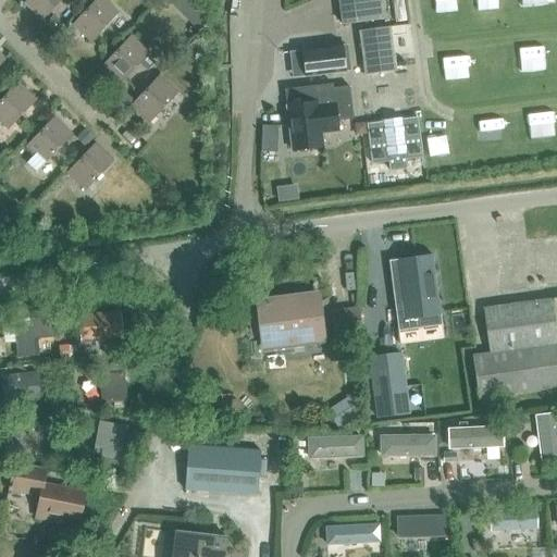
[(42,21),(62,0),(27,0),(24,3),(42,21)]
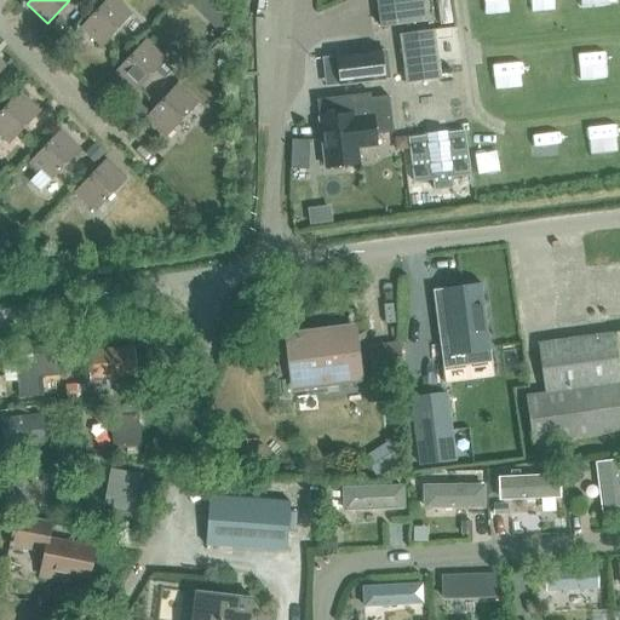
[(102,47),(132,15),(116,0),(107,0),(81,28),(102,47)]
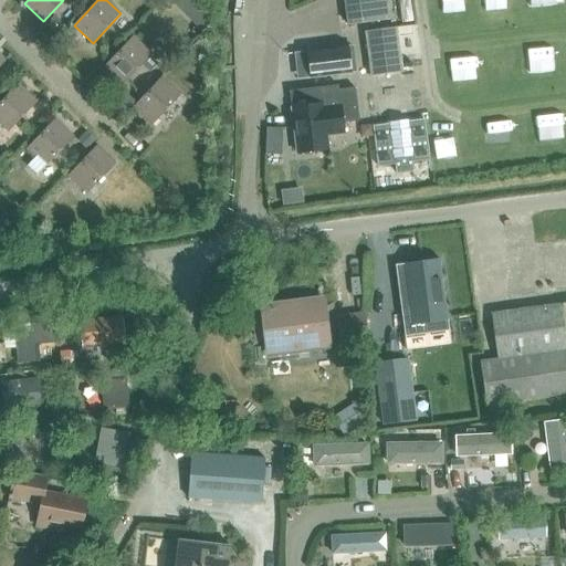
[(388,0),(343,0),(347,25),(391,19),(388,0)]
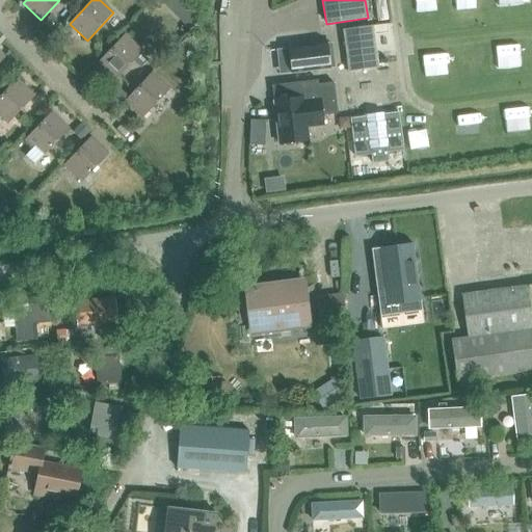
[(185,7),(176,17),(189,30),(198,21),(185,7)]
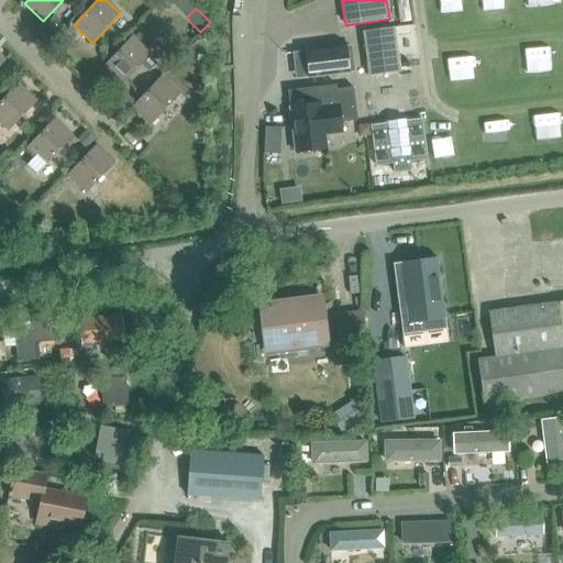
[(53,17),(46,23),(57,34),(64,26),(53,17)]
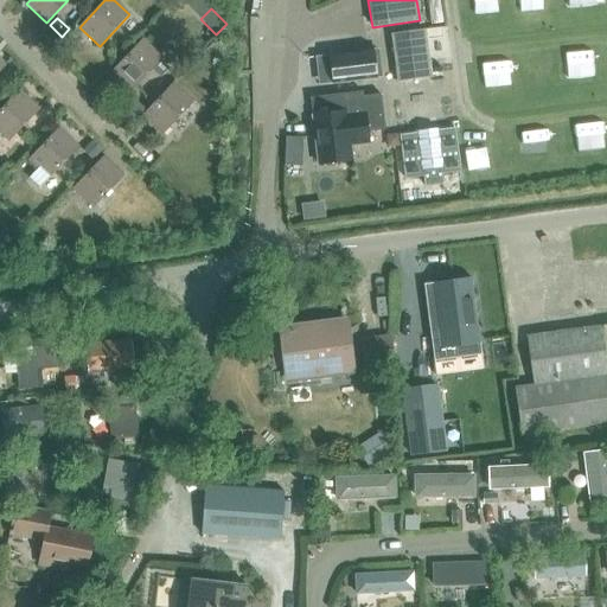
[(423,29),(393,33),(389,33),(396,82),(430,77),(423,29)]
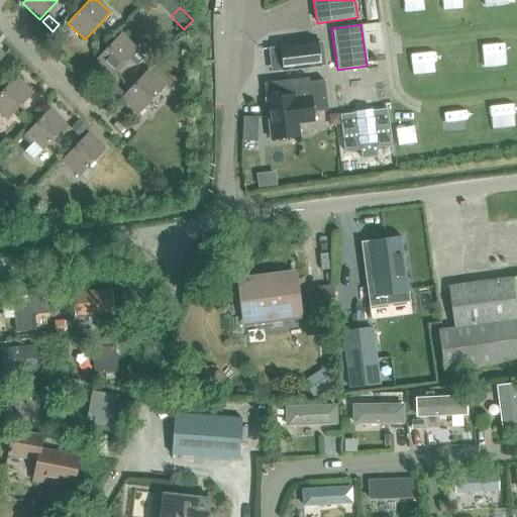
[(113,77),(138,49),(121,34),(96,62),(113,77)]
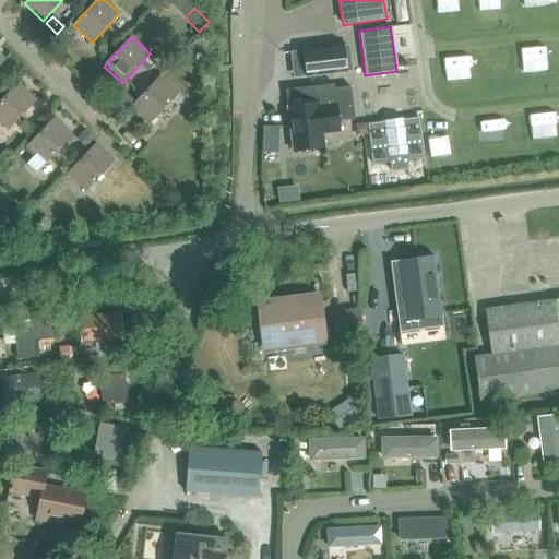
[(194,39),(189,46),(197,52),(202,47),(194,39)]
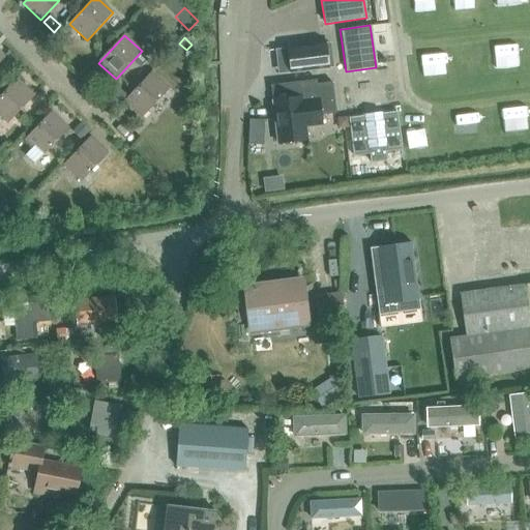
[(325,43),(287,48),(290,72),(328,68),(325,43)]
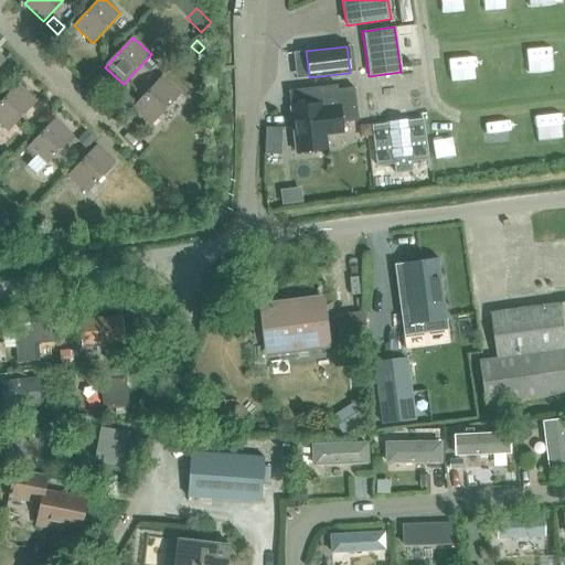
[(152,124),(181,94),(162,77),(134,107),(152,124)]
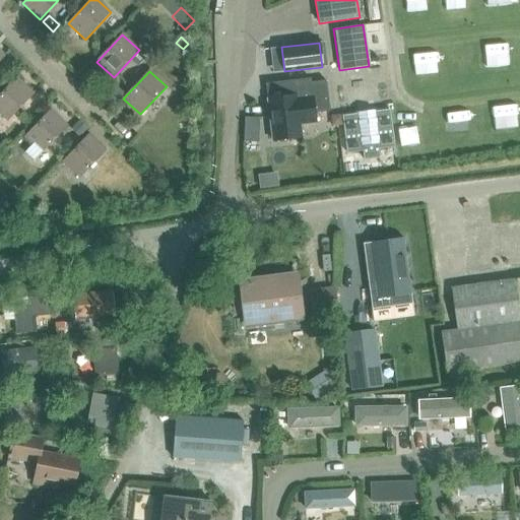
[(0,114),(7,121),(34,93),(16,77),(0,94),(0,114)]
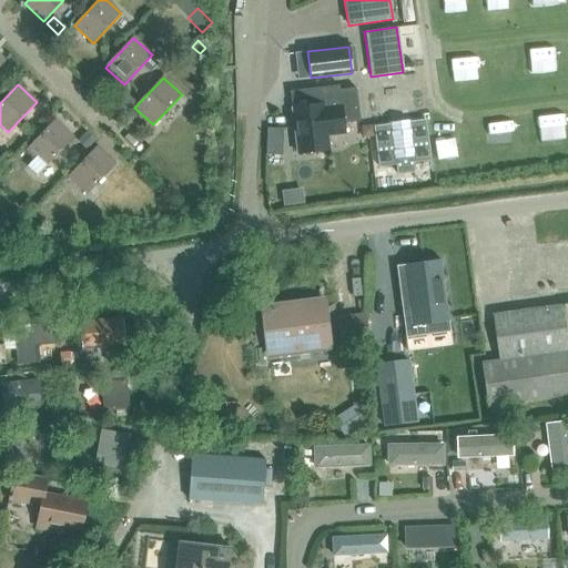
[(306,104),(291,105),(296,154),(302,154),(305,156),(313,155),(316,152),(330,150),(327,137),(345,133),(344,122),(359,120),(355,88),(338,90),(337,84),(304,89),(306,104)]
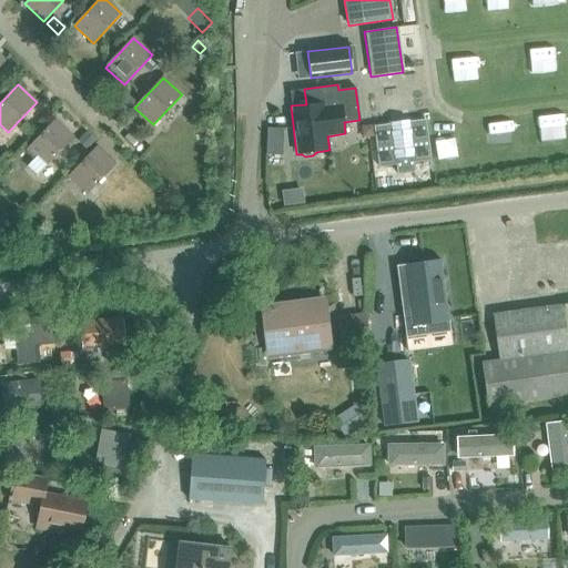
[(46,168),(73,138),(56,120),(27,150),(46,168)]
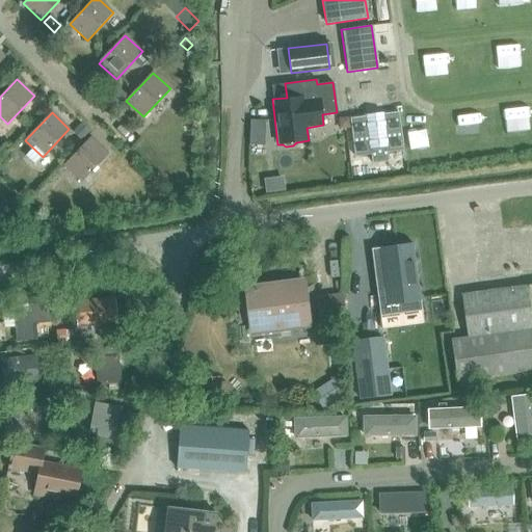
[(350,121),(355,155),(371,153),(371,155),(384,153),(384,152),(400,150),(396,115),(350,121)]
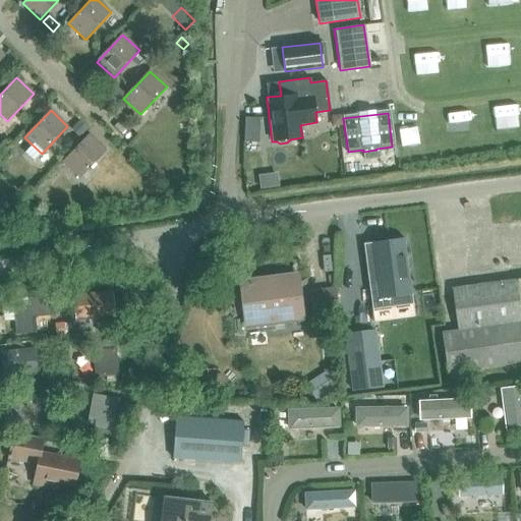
[(336,116),(332,122),(332,127),(343,126),(341,115),(336,116)]
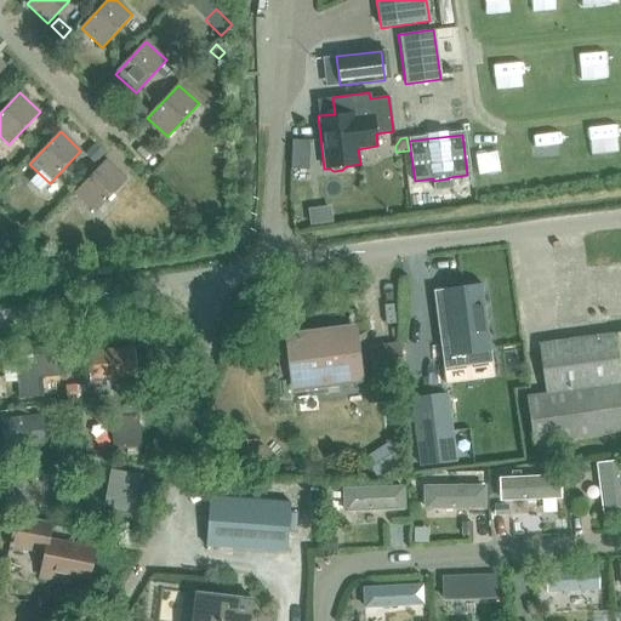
[(309,141),(292,141),(291,170),(308,171),(309,141)]
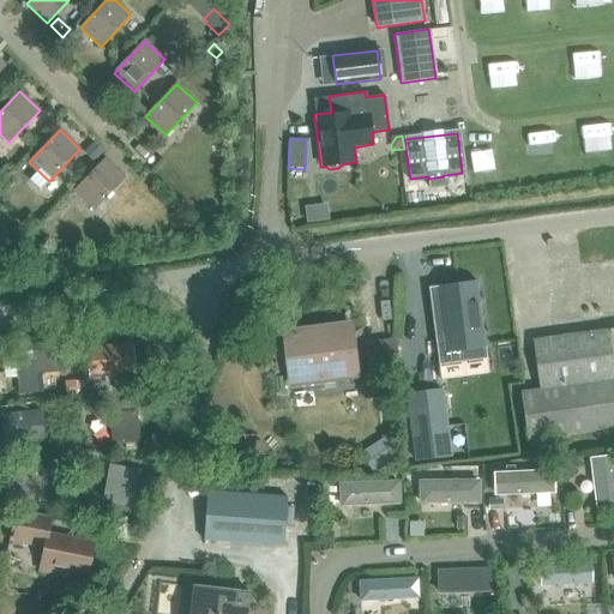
[(92,143),(83,152),(94,162),(102,152),(92,143)]
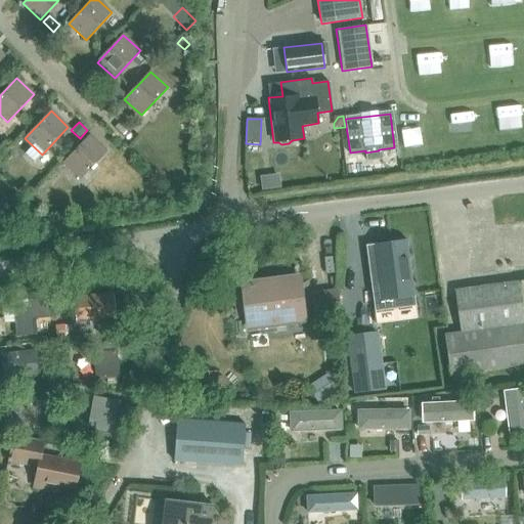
[(81,179),(106,153),(89,136),(63,164),(81,179)]
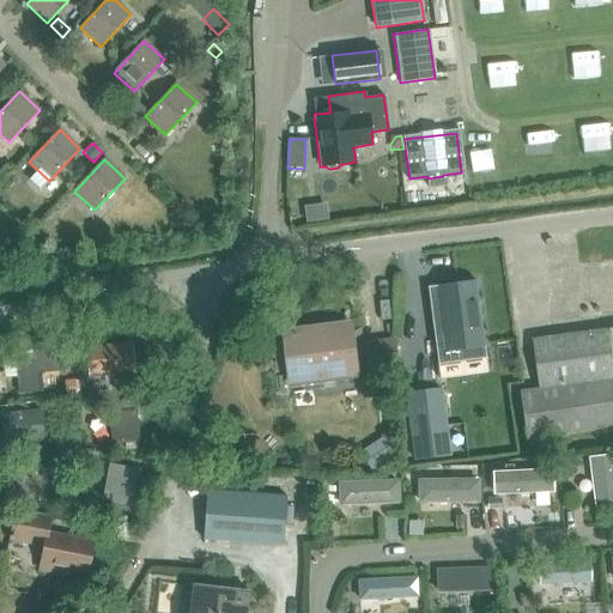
[(316,210),(308,211),(309,224),(319,222),(316,210)]
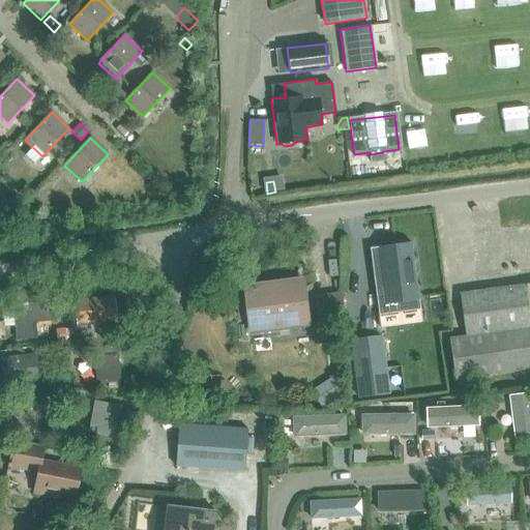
[(25,184),(18,192),(26,200),(33,193),(25,184)]
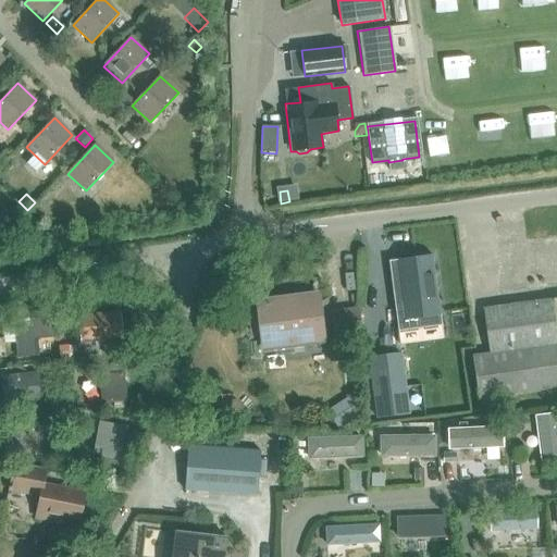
[(35,202),(27,210),(37,220),(45,211),(35,202)]
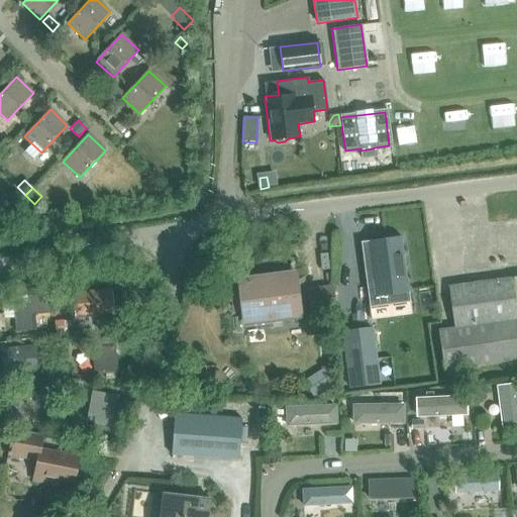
[(372,262),(365,263),(369,298),(410,293),(403,236),(369,240),(372,262)]
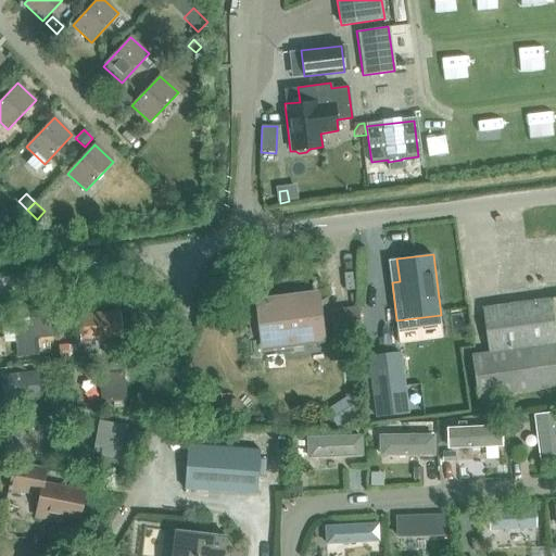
[(258,303),(262,325),(264,348),(320,340),(315,297),(258,303)]
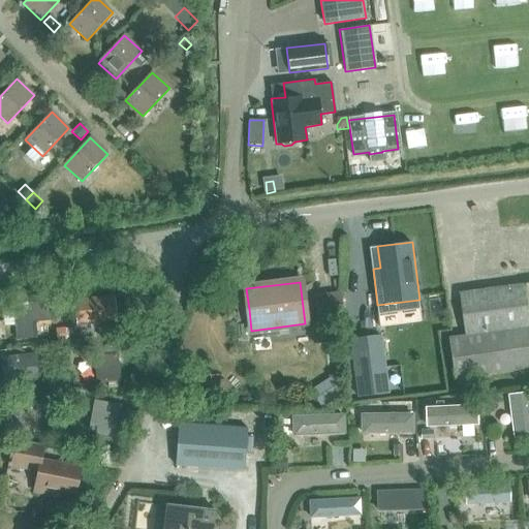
[(456,380),(457,386),(467,384),(467,379),(528,369),(528,284),(459,293),(465,337),(449,339),(455,380),(456,380)]
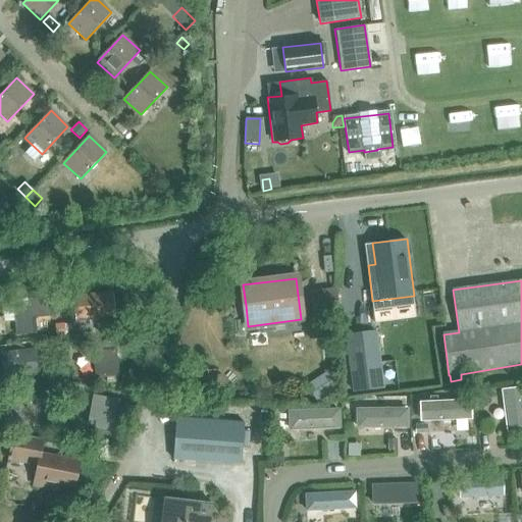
[(338,313),(335,289),(310,293),(313,317),(338,313)]
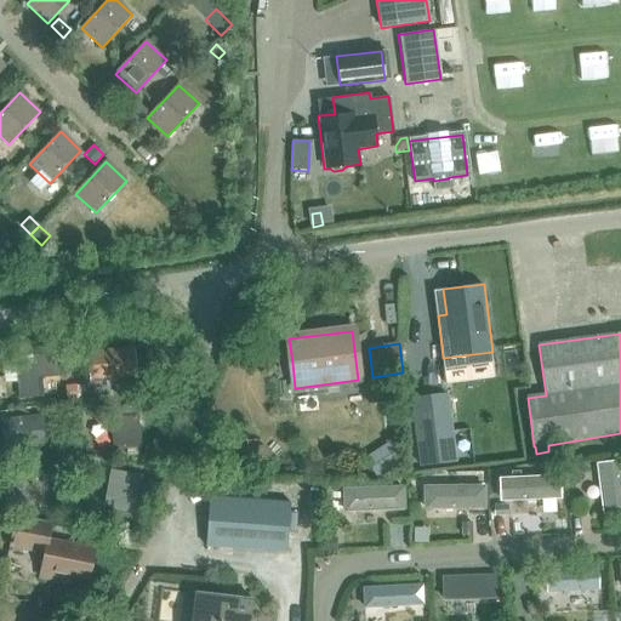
[(132,349),(86,353),(90,381),(136,376),(132,349)]
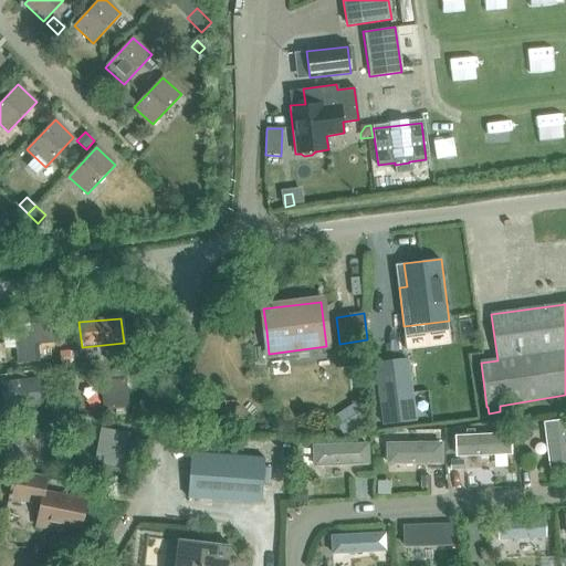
[(33,334),(16,336),(18,364),(40,362),(38,345),(55,343),(54,341),(71,338),(69,321),(32,324),(33,334)]
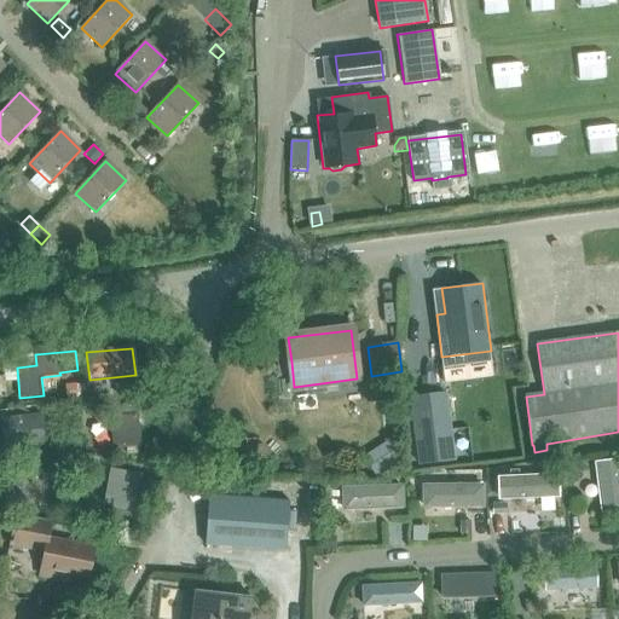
[(75,383),(65,385),(67,399),(77,398),(75,383)]
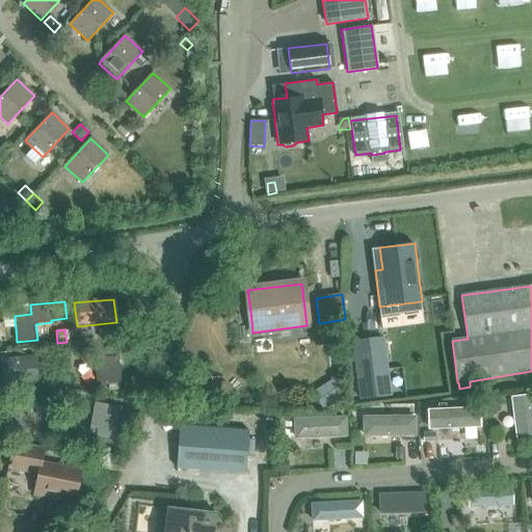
[(378,336),(349,340),(357,399),(387,395),(378,336)]
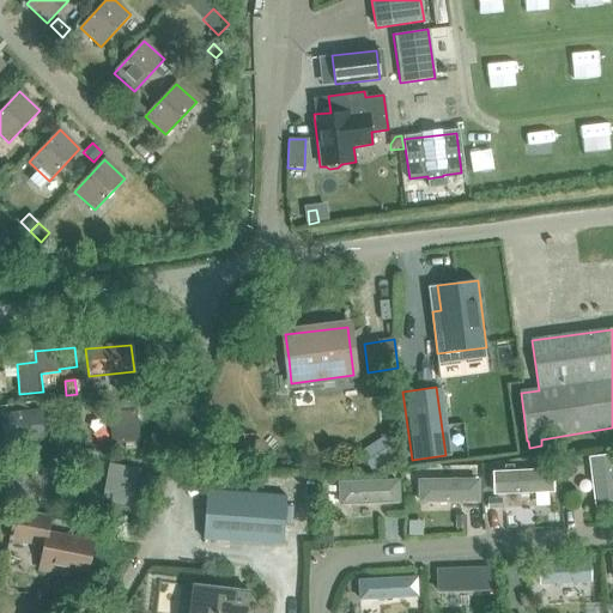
[(133,399),(109,402),(113,443),(125,442),(138,441),(133,399)]
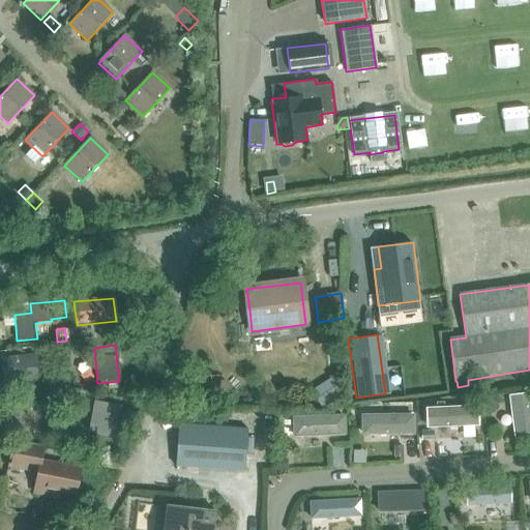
[(36,370),(35,353),(10,356),(10,361),(2,362),(5,387),(15,385),(15,380),(35,378),(34,370),(36,370)]
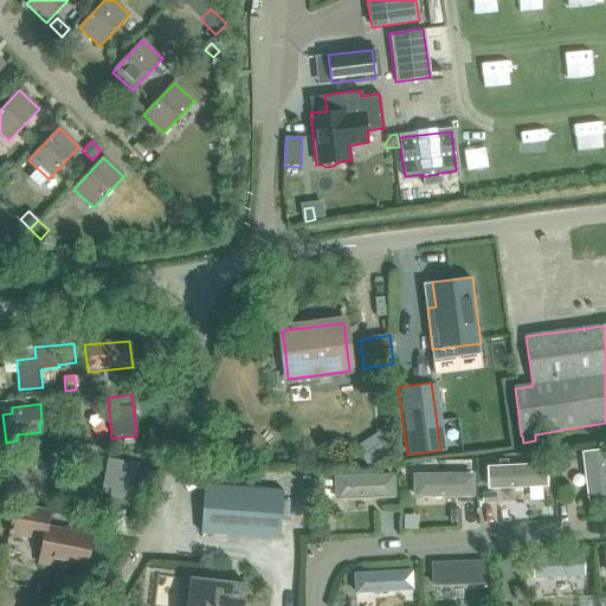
[(65,431),(55,431),(55,442),(65,442),(65,431)]
